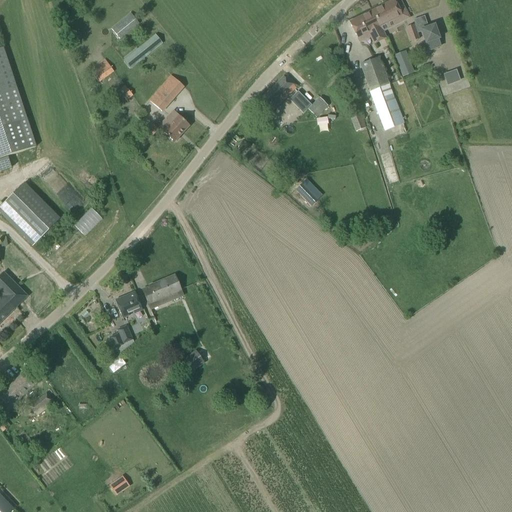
[(394,0),(371,11),(380,27),(392,21),(394,25),(408,17),(399,0),(397,0),(394,2),(394,0)]
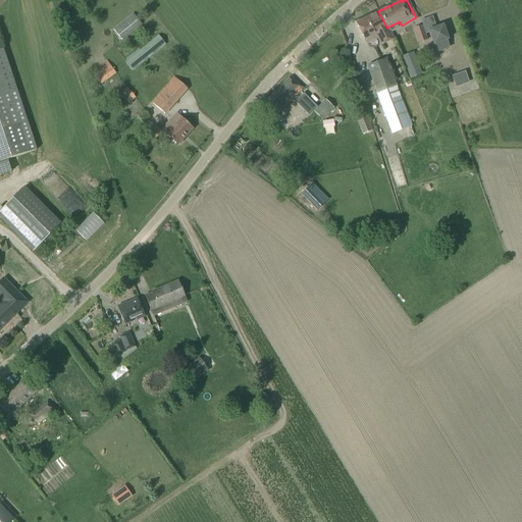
[(378,11),(356,22),(364,39),(375,33),(377,38),(381,45),(393,39),(387,28),(378,11)]
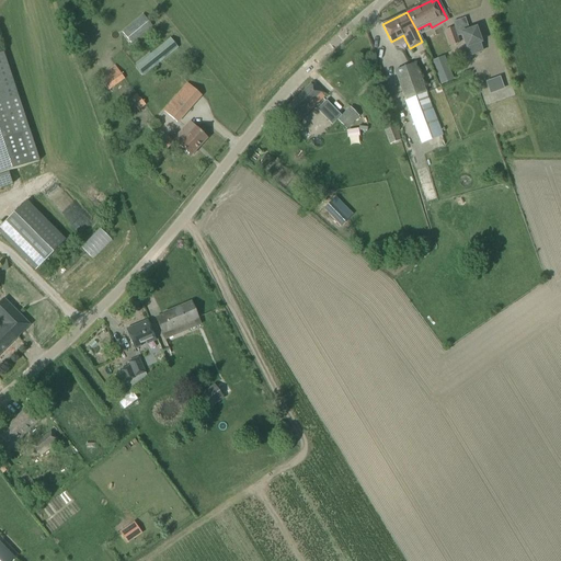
[(144,14),(122,31),(132,43),(152,26),(144,14)]
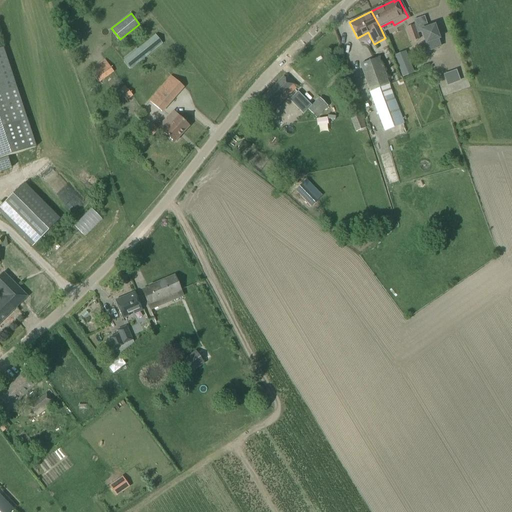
[(418,39),(413,25),(406,27),(411,42),(418,39)]
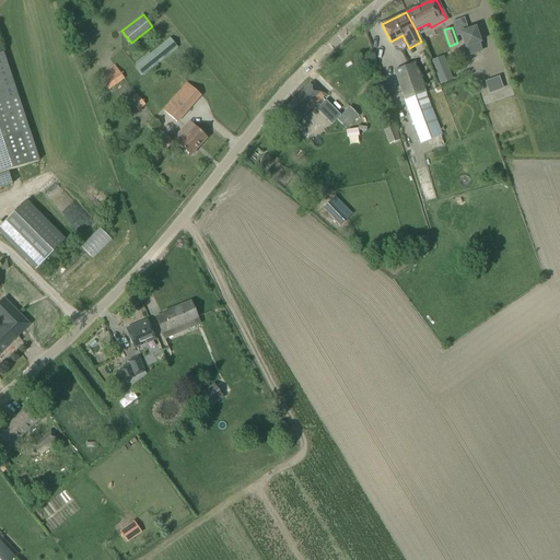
[(468,31),(462,33),(462,35),(469,57),(482,53),(475,28),(468,31)]
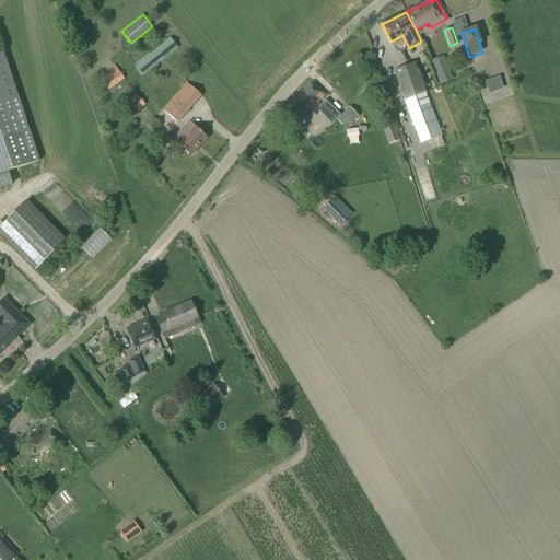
[(143,76),(177,48),(168,37),(136,66),(143,76)]
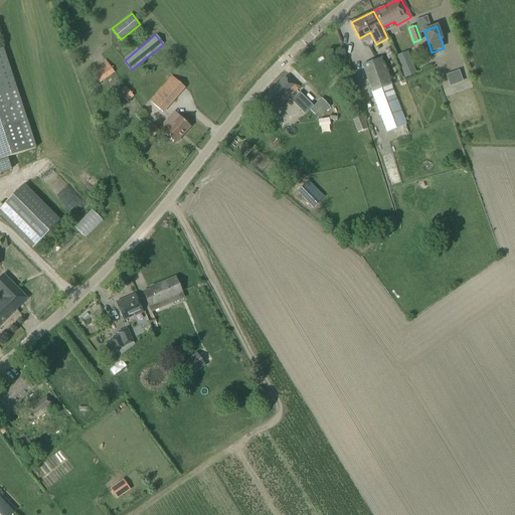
[(0,159),(35,148),(17,91),(3,48),(0,49),(0,159)]
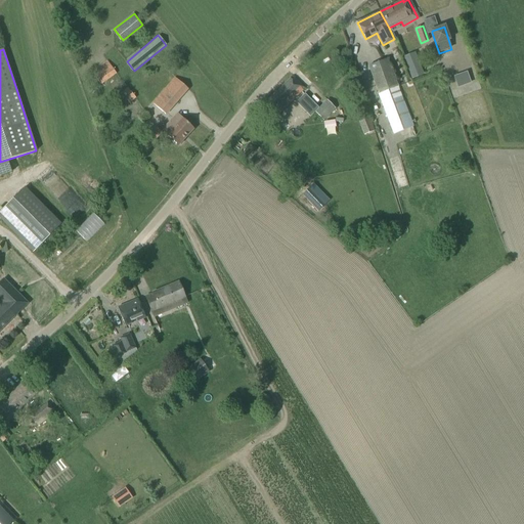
[(403,57),(411,79),(424,75),(415,52),(403,57)]
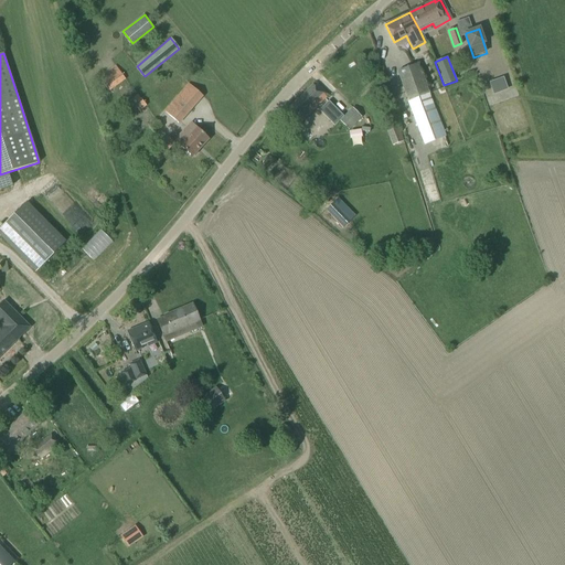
[(397,72),(408,100),(429,94),(418,64),(397,72)]
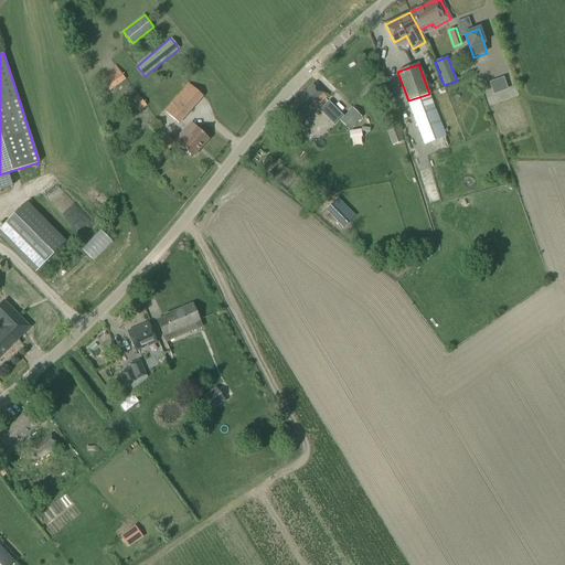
[(117,67),(100,80),(109,92),(126,80),(117,67)]
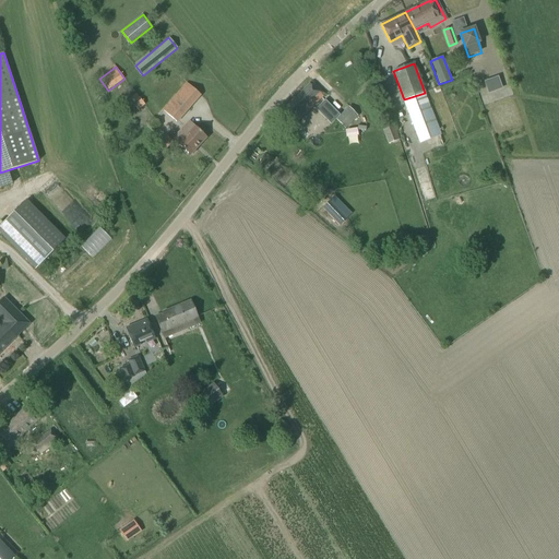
[(498,76),(484,82),(488,94),(502,88),(498,76)]
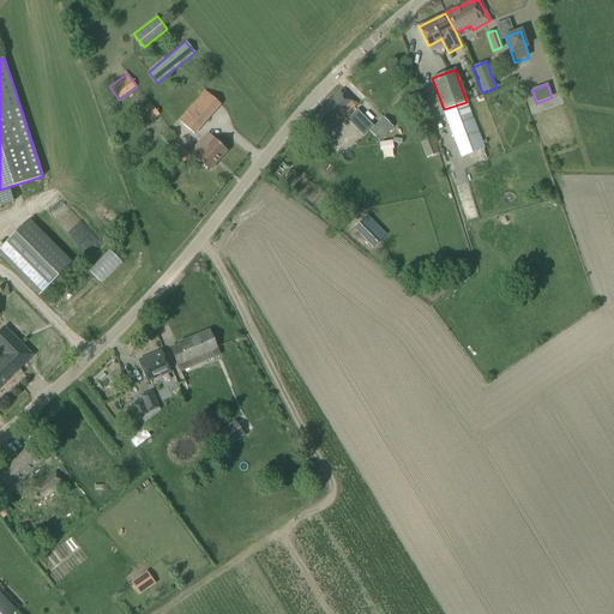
[(221,104),(205,90),(179,121),(194,134),(221,104)]
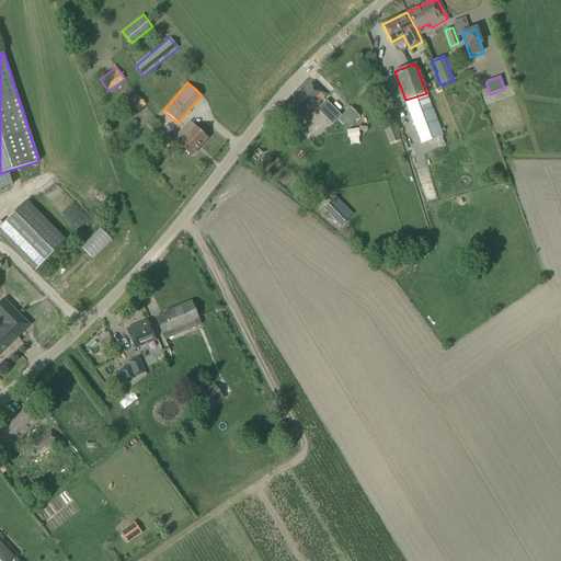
[(279,115),(287,123),(293,127),(327,94),(316,83),(312,87),(311,84),(279,115)]
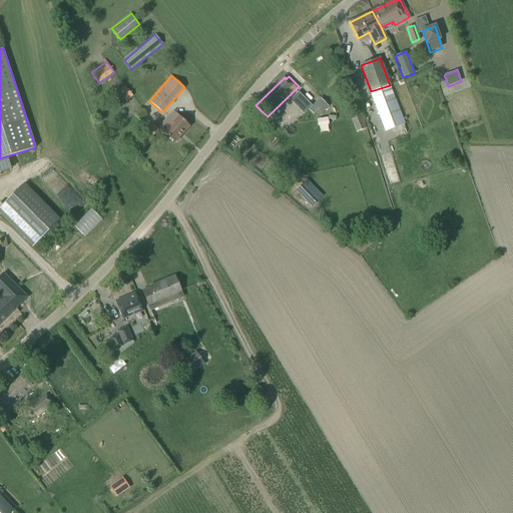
[(133,96),(126,88),(120,93),(127,101),(133,96)]
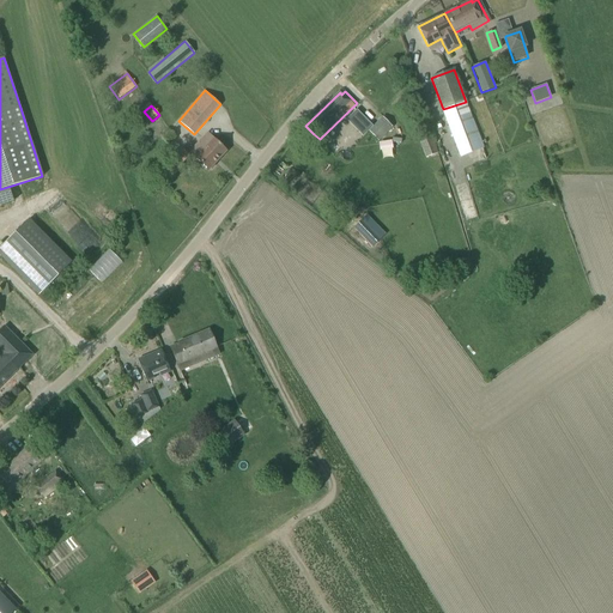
[(378,141),(392,127),(382,117),(368,131),(378,141)]
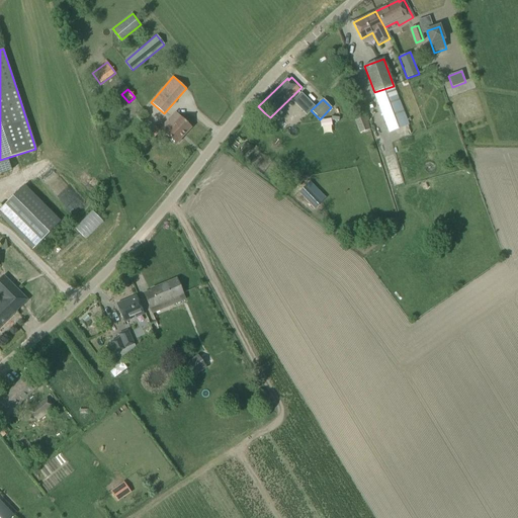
[(138,115),(144,120),(149,115),(144,110),(138,115)]
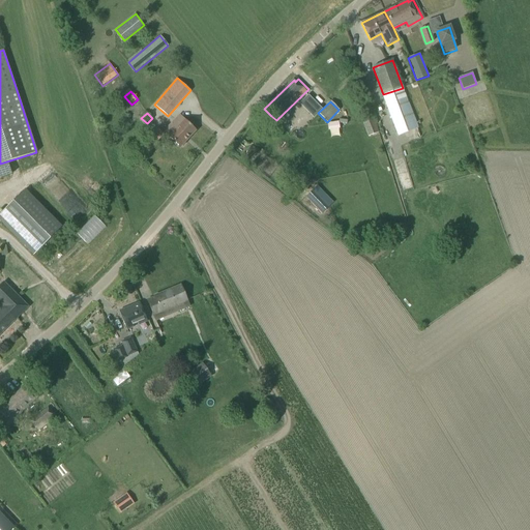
[(195,130),(187,123),(184,120),(179,115),(173,121),(164,133),(172,140),(180,147),(180,146),(182,146),(185,143),(185,141),(195,130)]
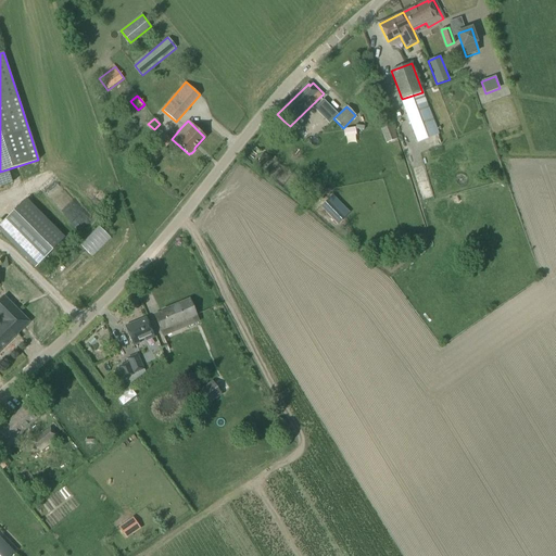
[(380,128),(386,143),(397,140),(392,124),(380,128)]
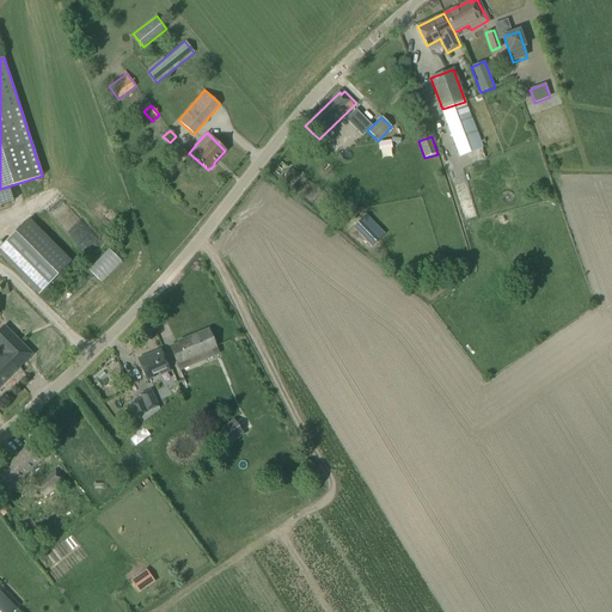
[(357,159),(363,151),(356,145),(349,152),(357,159)]
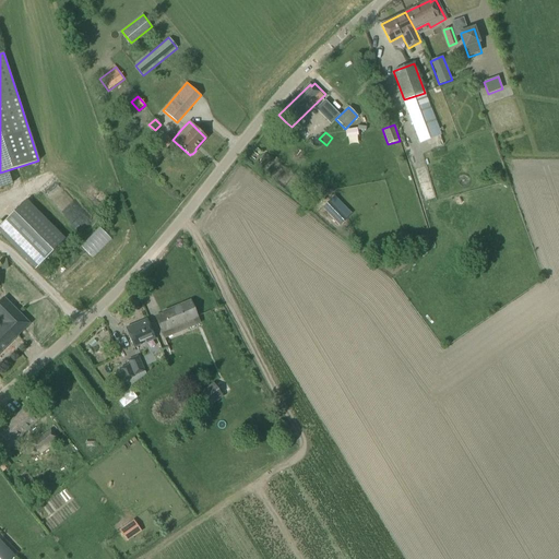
[(168,151),(159,141),(146,155),(156,164),(168,151)]
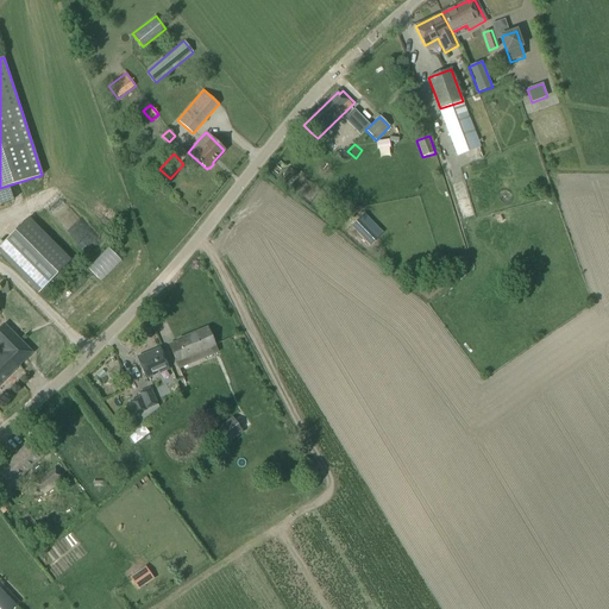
[(359,218),(351,226),(370,245),(378,237),(359,218)]
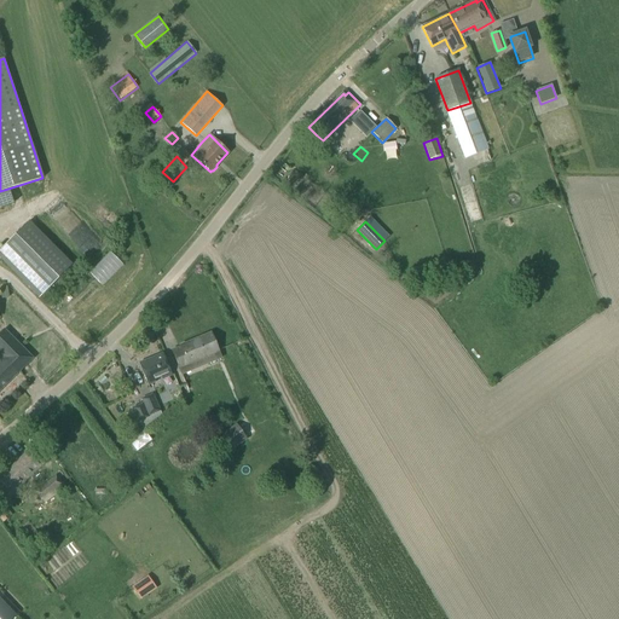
[(70,267),(27,224),(0,249),(0,256),(40,298),(70,267)]
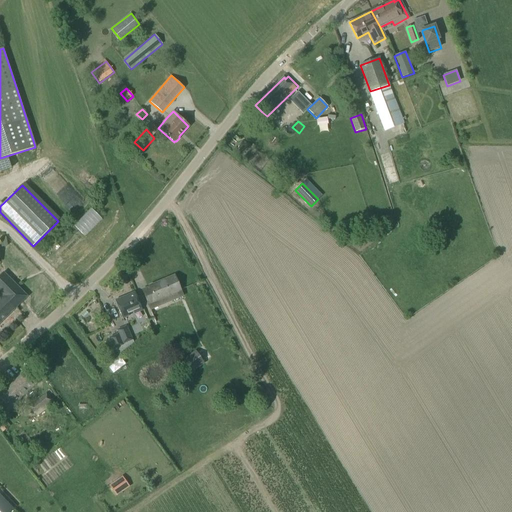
[(84,236),(102,219),(91,208),(73,225),(84,236)]
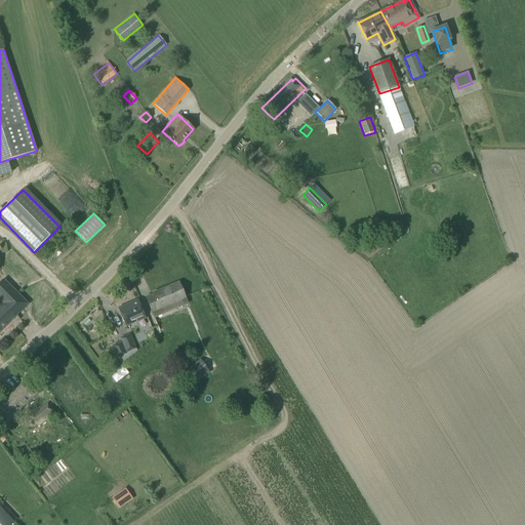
[(0,331),(27,306),(3,281),(0,283),(0,304),(1,306),(0,307),(0,331)]
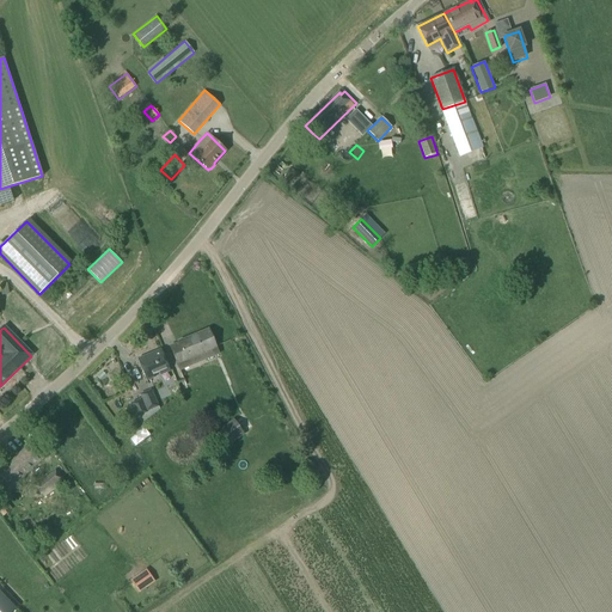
[(219,354),(213,341),(208,330),(178,342),(178,343),(170,347),(175,357),(179,371),(219,354)]
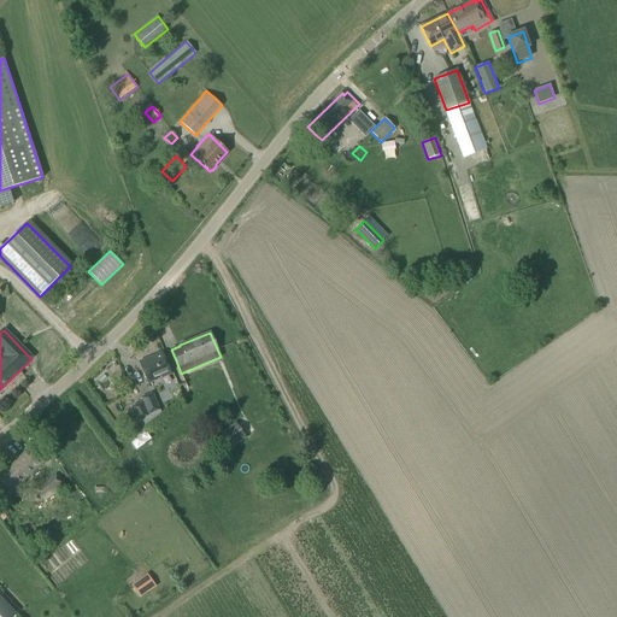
[(168,363),(163,352),(139,363),(147,385),(156,381),(154,378),(160,376),(162,378),(171,374),(168,363)]
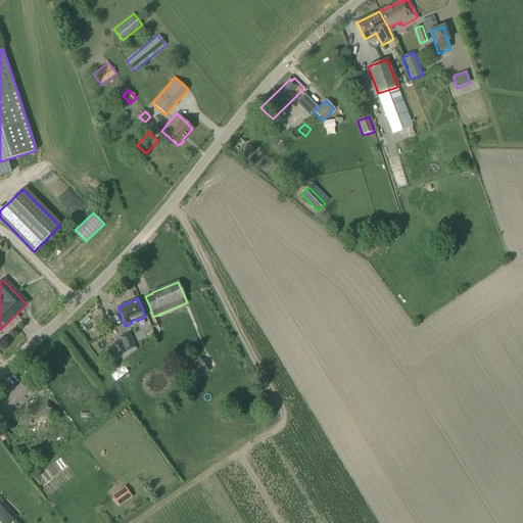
[(126,352),(126,351),(135,347),(129,333),(119,337),(121,342),(112,345),(116,357),(126,352)]
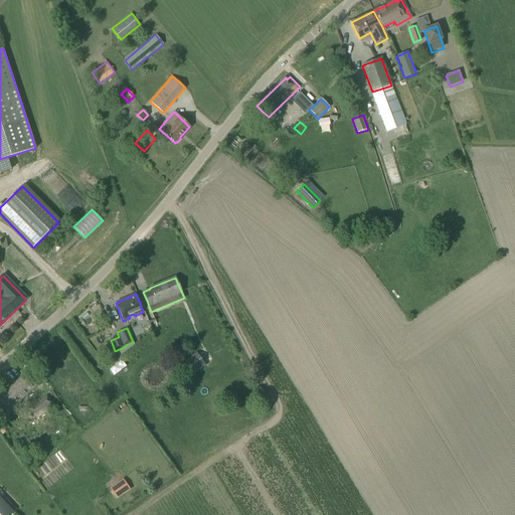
[(196,351),(180,363),(190,377),(206,366),(196,351)]
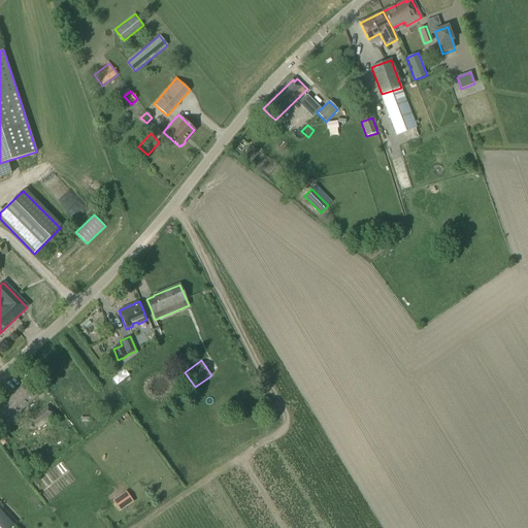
[(37,396),(32,391),(25,384),(0,406),(0,426),(2,429),(37,396)]
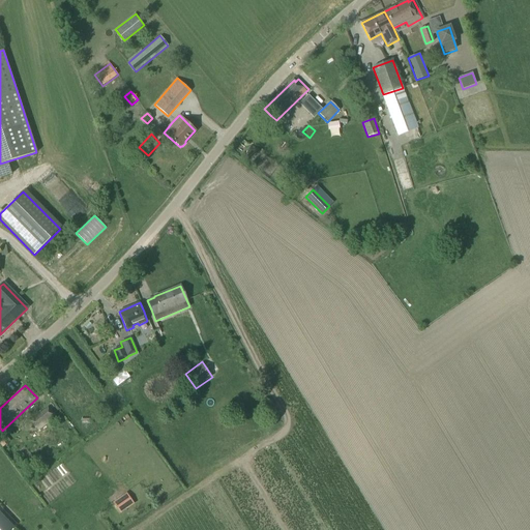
[(50,408),(29,418),(35,429),(55,418),(50,408)]
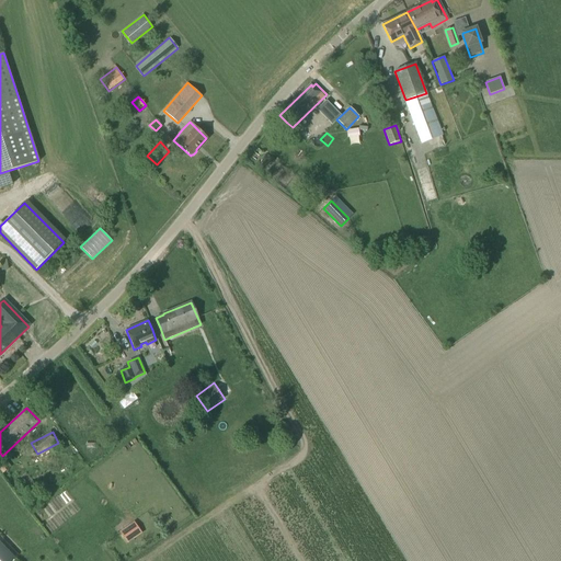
[(0,456),(0,471),(2,474),(11,467),(7,460),(6,461),(1,456),(0,456)]
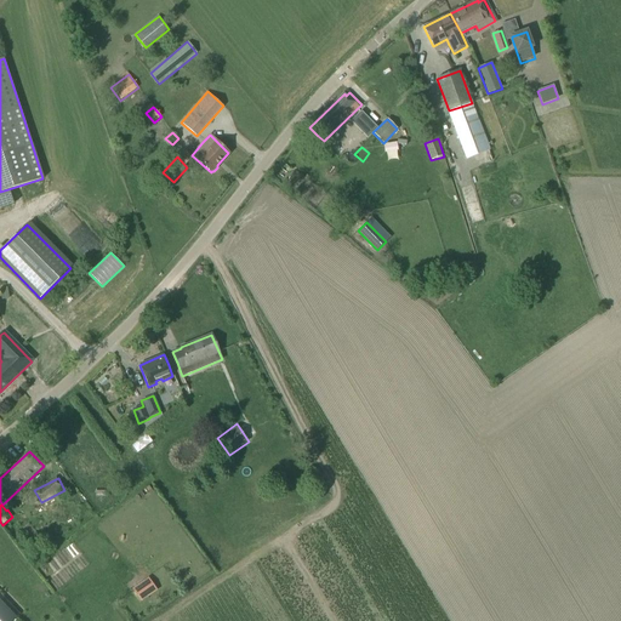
[(131,587),(138,602),(157,591),(149,577),(131,587)]
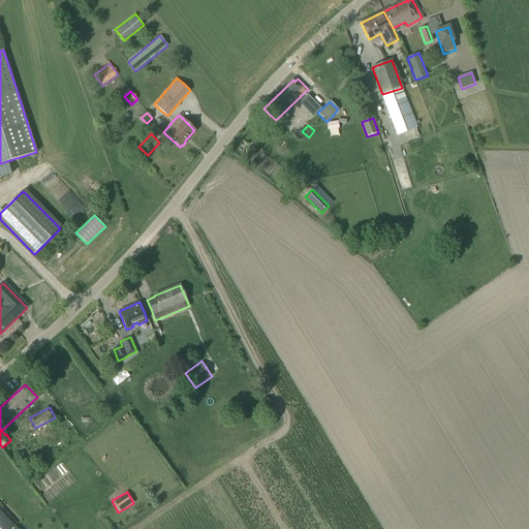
[(0,528),(11,528),(14,527),(0,510),(0,528)]
